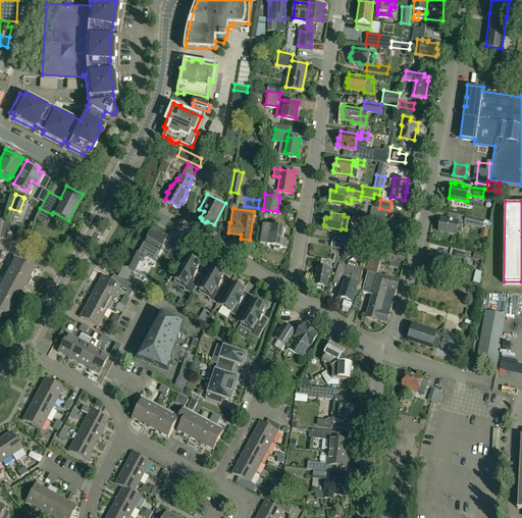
[(464,221),(482,225),(484,218),(466,213),(464,221)]
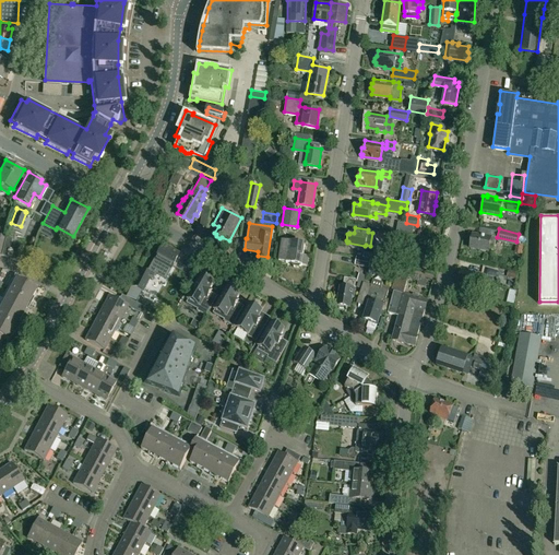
[(521,228),(519,235),(527,237),(530,231),(521,228)]
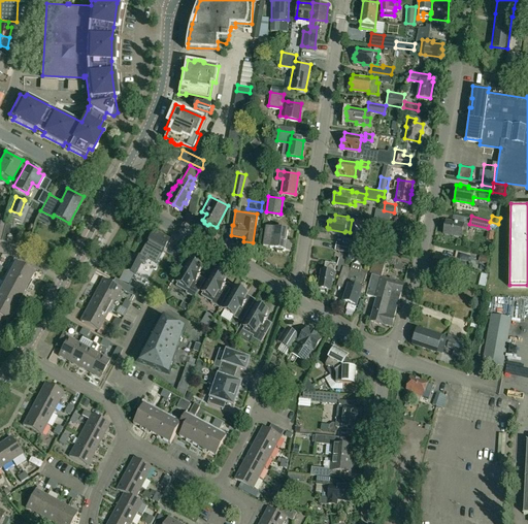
[(466,231),(467,222),(447,218),(443,231),(461,234),(462,231),(466,231)]
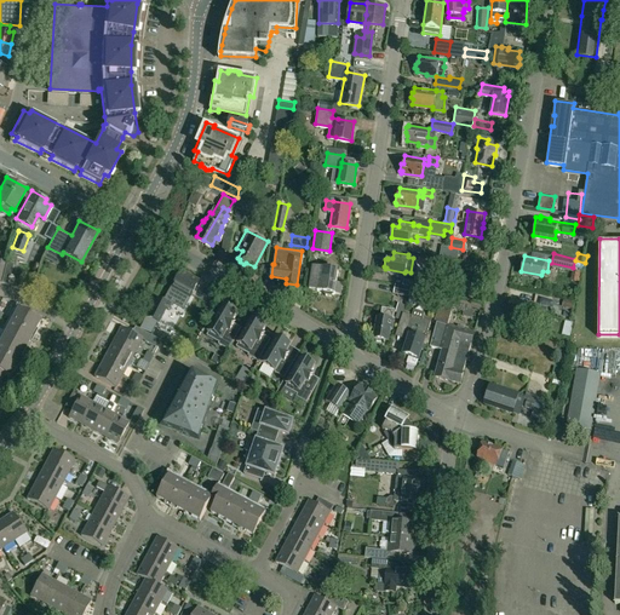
[(7,259),(1,280),(9,281),(13,260),(7,259)]
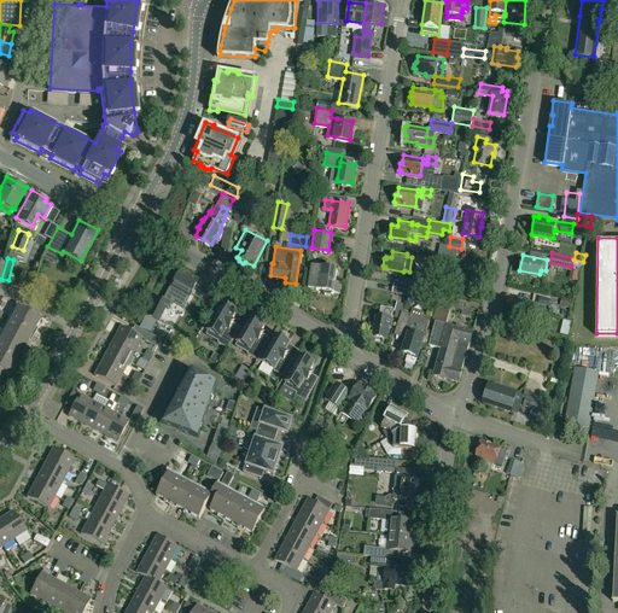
[(325,291),(330,292),(333,290),(333,289),(339,290),(340,281),(334,280),(337,267),(312,263),(308,285),(315,286),(321,287),(321,289),(322,289),(325,291)]
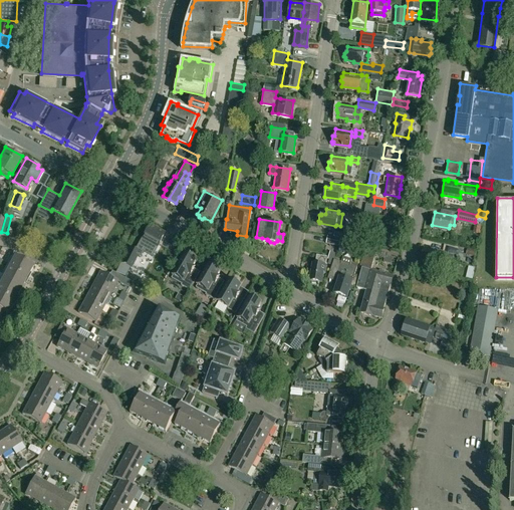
[(157,244),(164,231),(149,223),(142,236),(143,236),(140,240),(149,245),(151,241),(157,244)]
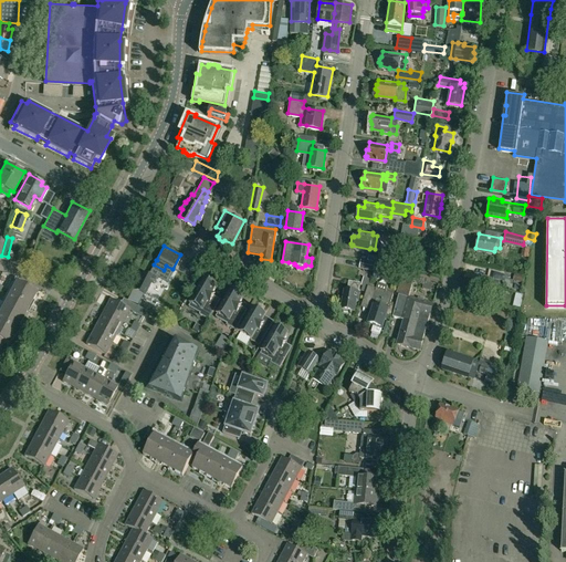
[(399,253),(380,249),(378,259),(400,263),(402,250),(399,250),(399,253)]
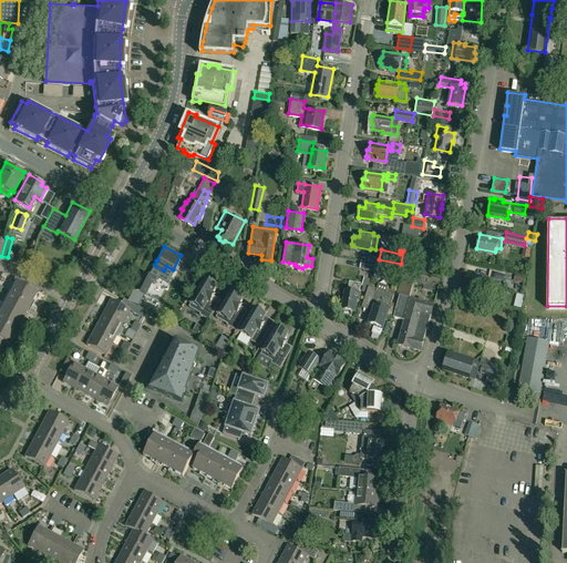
[(361,257),(360,266),(374,268),(375,260),(361,257)]
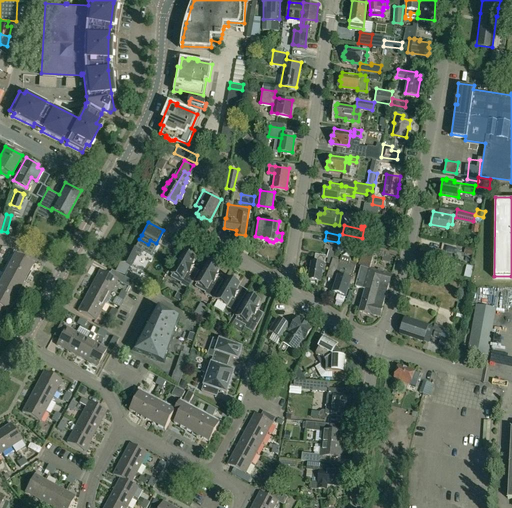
[(138,249),(129,244),(116,268),(134,277),(145,253),(138,249)]
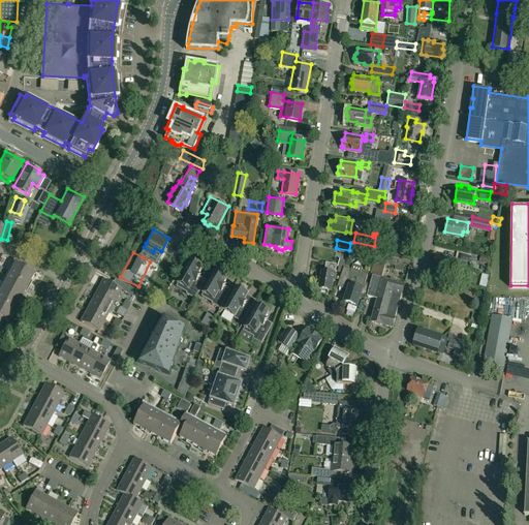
[(434,268),(433,269),(443,271),(442,272),(463,277),(467,259),(437,252),(435,261),(433,263),(433,267),(434,268)]
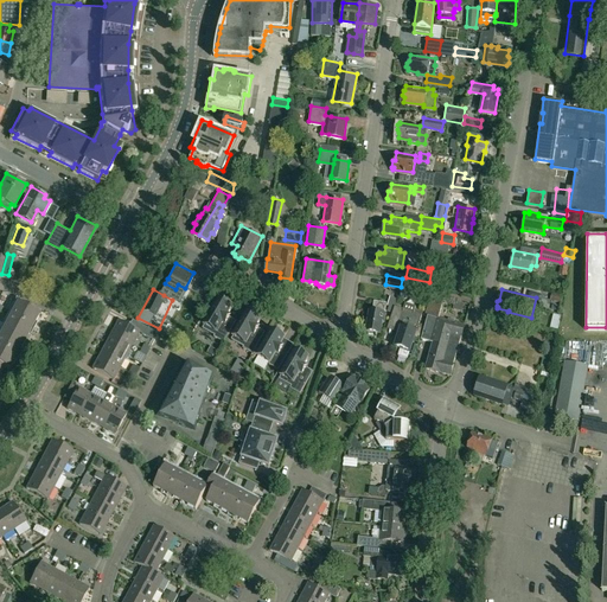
[(228,316),(230,313),(227,312),(231,305),(218,296),(202,325),(213,332),(213,333),(223,339),(235,320),(228,316)]
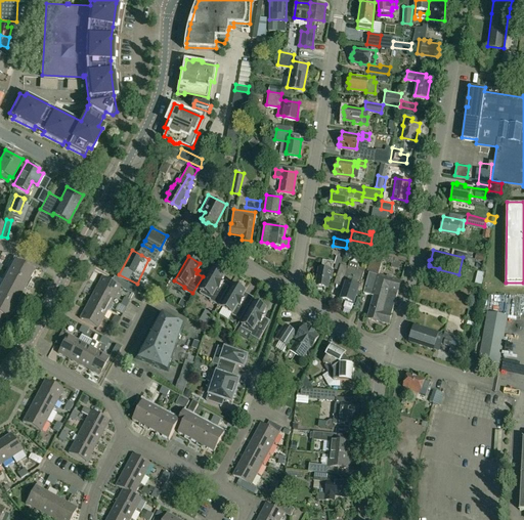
[(322,285),(328,286),(329,286),(331,275),(332,275),(333,268),(332,268),(334,259),(323,257),(321,266),(318,266),(315,284),(317,284),(318,286),(321,286),(322,285)]
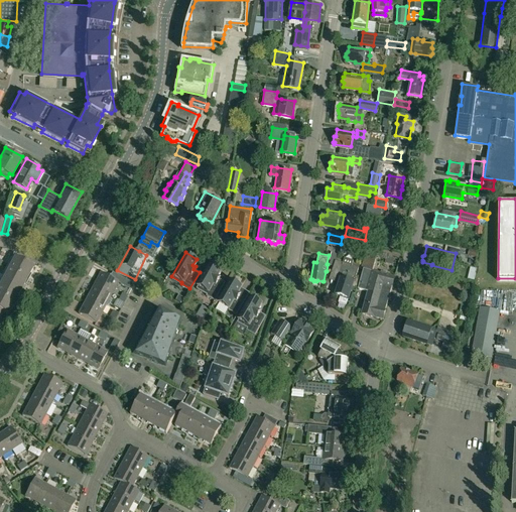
[(362,311),(373,314),(383,316),(385,308),(385,307),(391,284),(392,284),(394,275),(385,272),(385,270),(381,269),(380,271),(372,269),(375,256),(365,253),(361,266),(363,267),(358,286),(368,289),(362,311)]
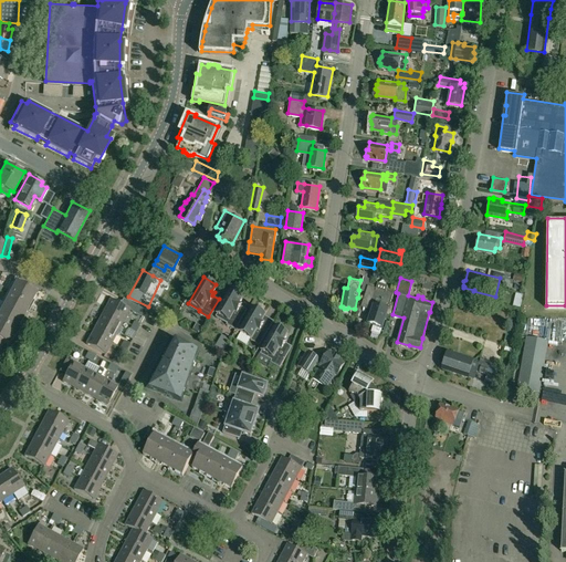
[(0,343),(2,339),(8,342),(37,290),(16,279),(0,308),(0,343)]
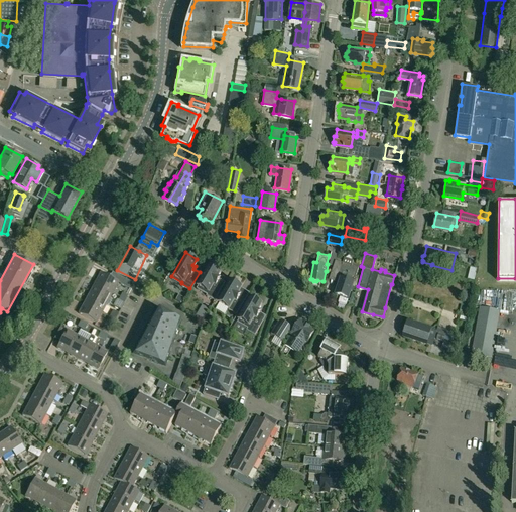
[(335,292),(348,296),(352,284),(356,285),(358,276),(355,275),(359,262),(352,260),(353,257),(345,255),(343,261),(335,258),(331,270),(338,272),(337,275),(341,276),(335,292)]
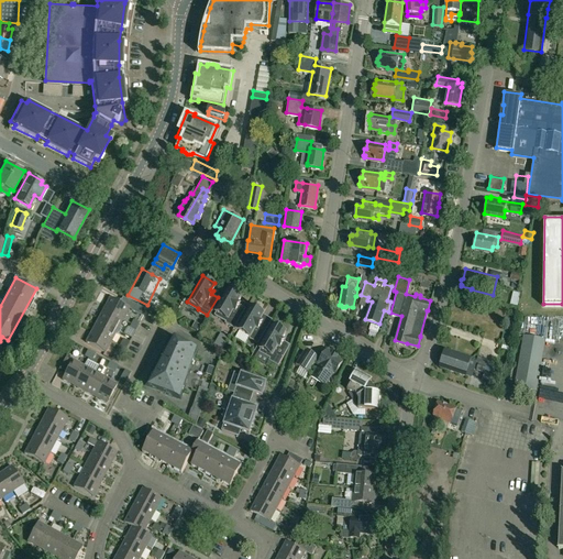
[(229,286),(214,313),(225,319),(224,320),(234,326),(244,308),(238,305),(240,302),(238,299),(241,293),(229,286)]
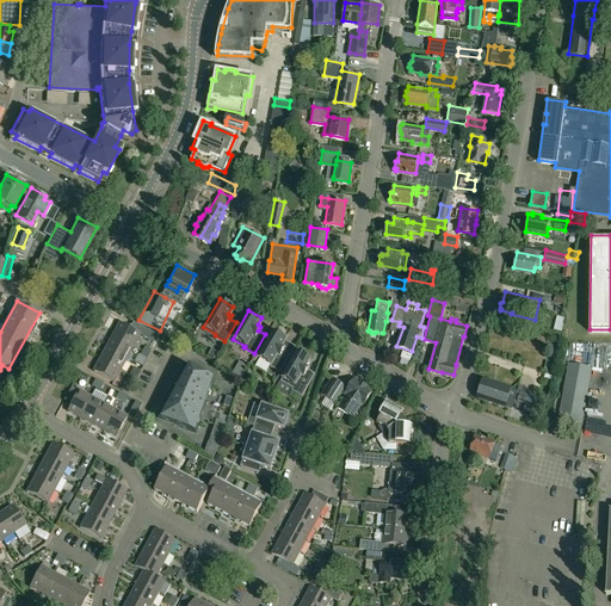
[(184,315),(179,326),(190,332),(196,321),(184,315)]
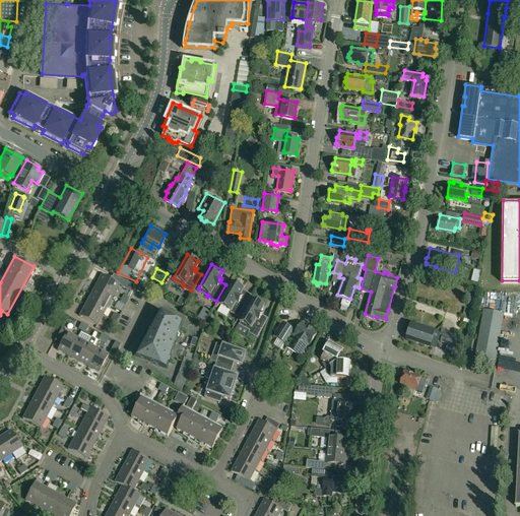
[(119,281),(101,271),(94,282),(113,292),(119,281)]
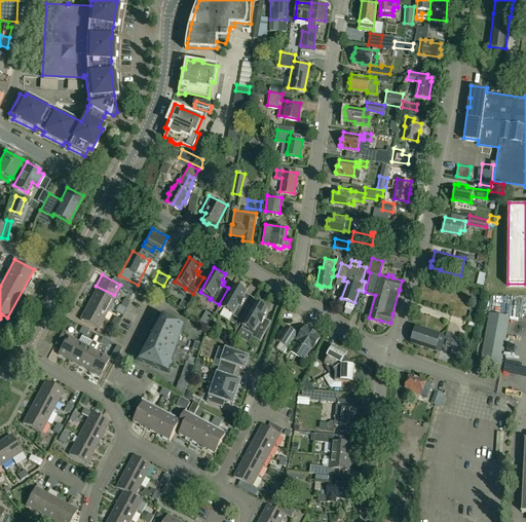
[(133,293),(136,287),(125,281),(122,287),(133,293)]
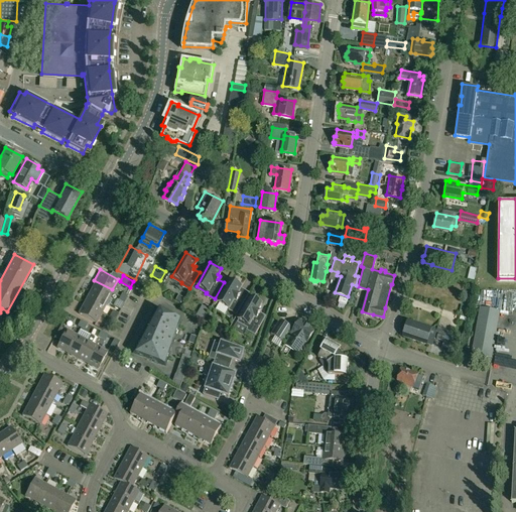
[(231,278),(218,299),(229,305),(228,307),(237,311),(244,298),(239,295),(240,292),(238,291),(242,285),(231,278)]
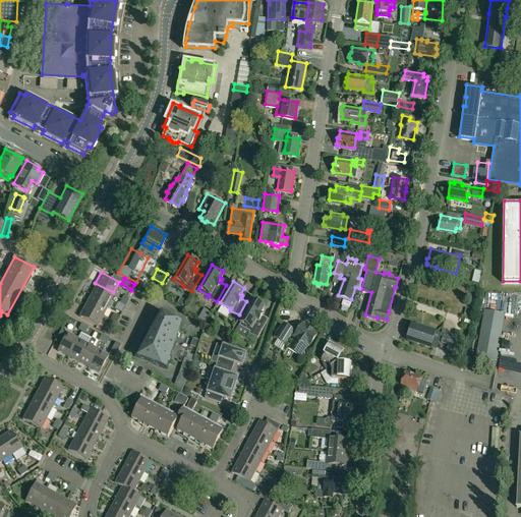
[(90,293),(108,302),(113,292),(95,283),(90,293)]
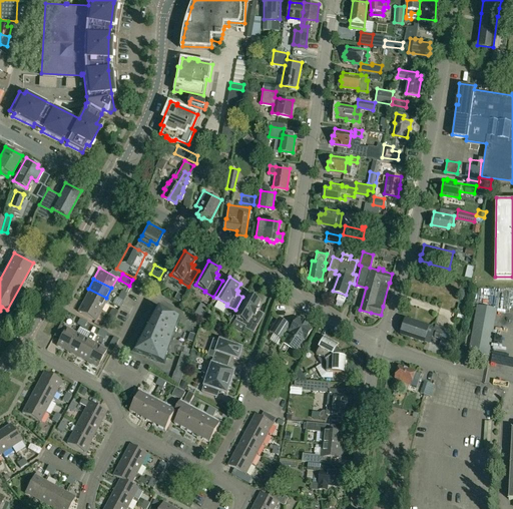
[(100,308),(106,298),(88,289),(83,299),(100,308)]
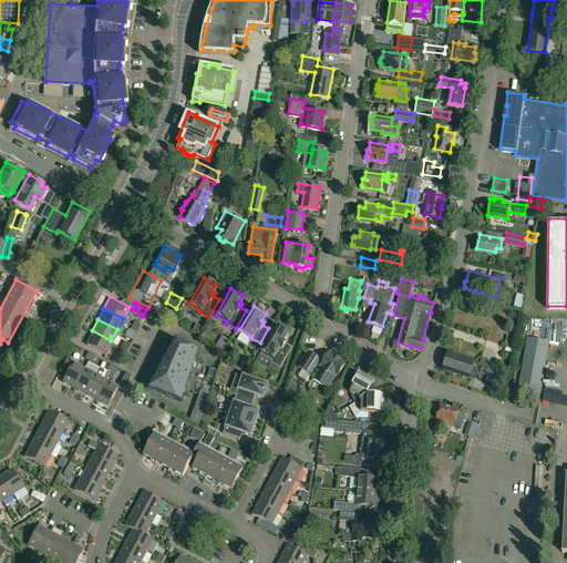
[(288,331),(276,325),(260,351),(271,358),(270,360),(280,366),(290,347),(285,344),(286,340),(284,339),(288,331)]
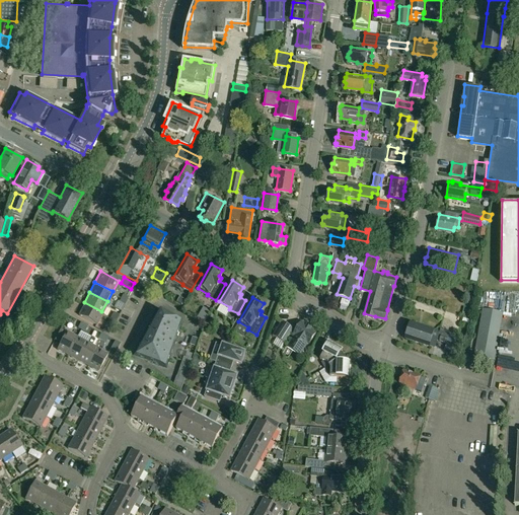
[(78,312),(96,322),(101,311),(84,302),(78,312)]
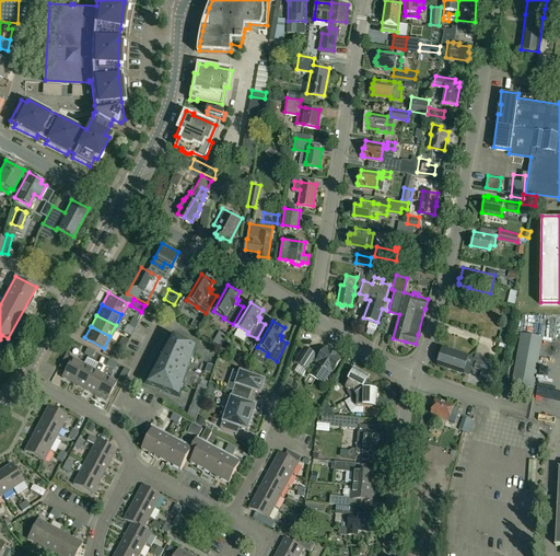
[(172,327),(143,380),(177,393),(197,342),(172,327)]
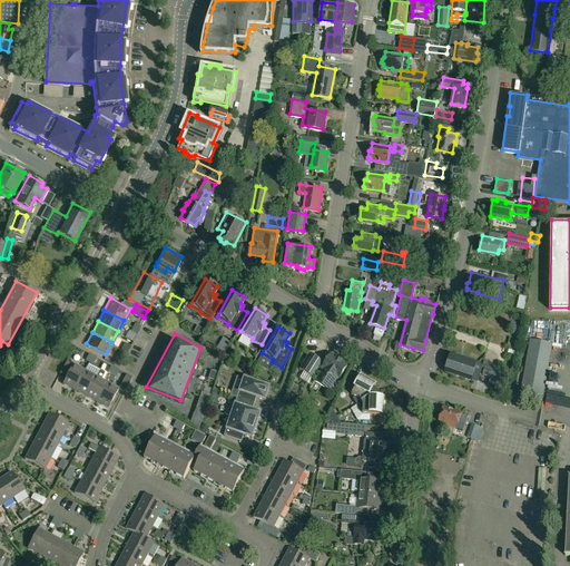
[(542,392),(552,340),(530,337),(521,389),(542,392)]
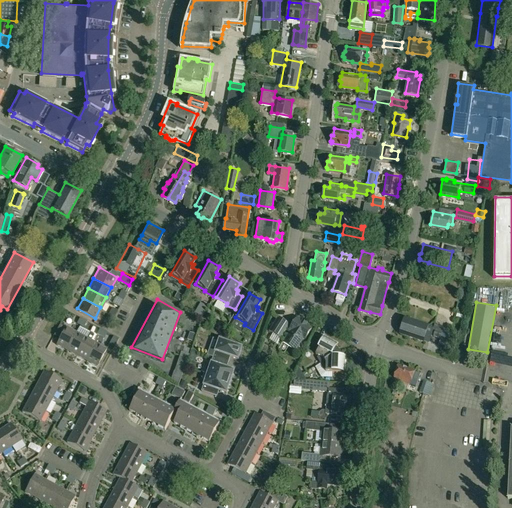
[(194,312),(201,316),(204,310),(197,306),(194,312)]
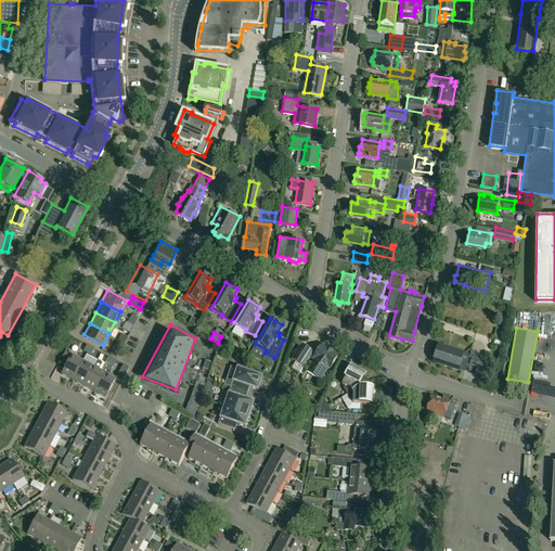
[(292,356),(296,359),(293,366),(299,370),(304,363),(305,363),(313,349),(301,342),(292,356)]
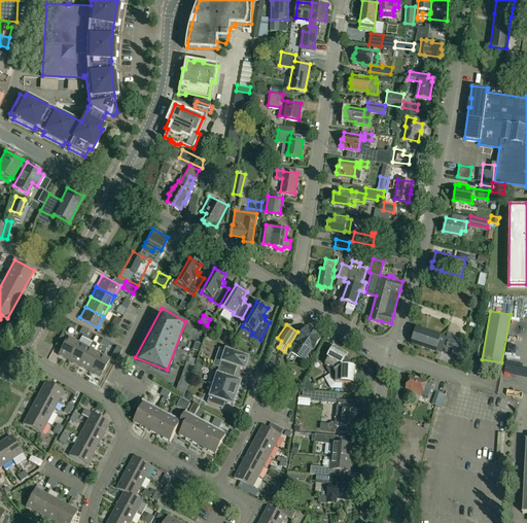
[(313,347),(314,347),(322,335),(307,324),(290,349),(305,358),(313,347)]
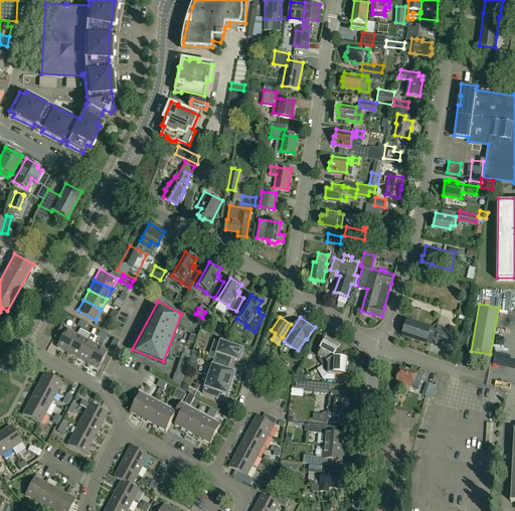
[(435,329),(436,327),(431,326),(431,324),(407,317),(402,334),(425,341),(425,340),(431,342),(435,329)]
